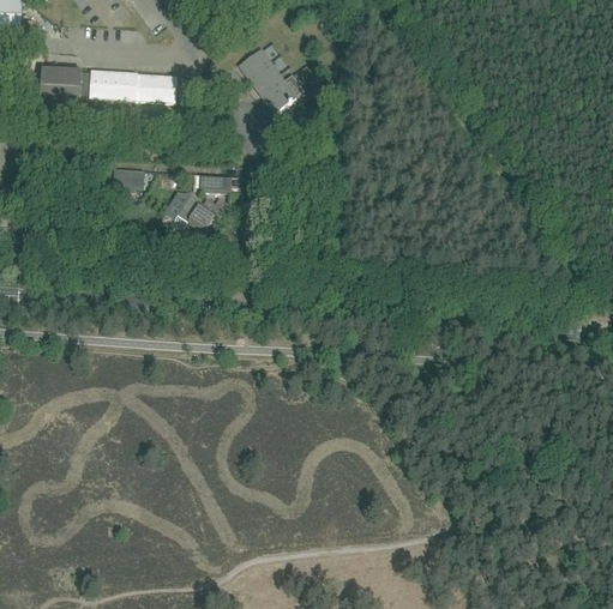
[(0,11),(20,12),(20,0),(0,0),(0,11)]
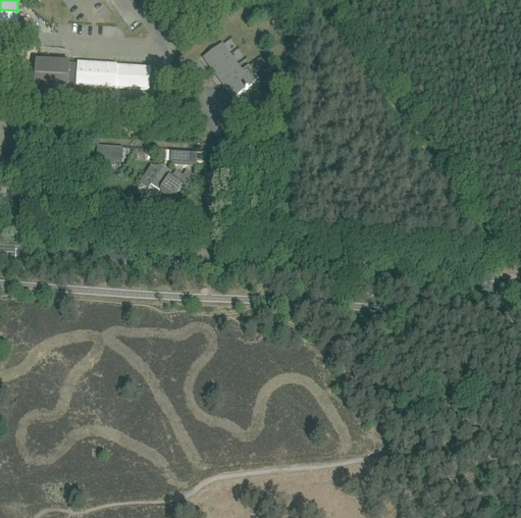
[(222,41),(203,55),(231,95),(251,81),(222,41)]
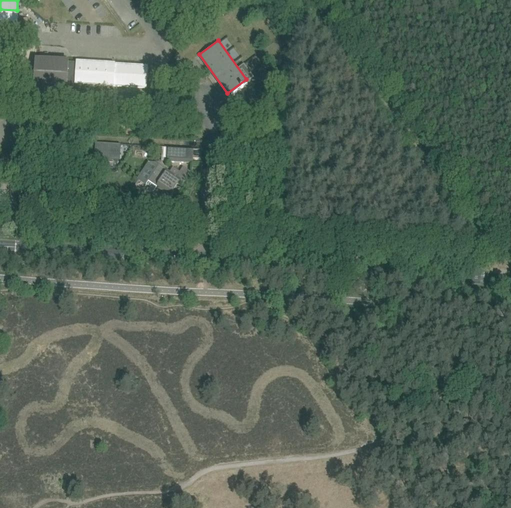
[(66,90),(67,80),(146,85),(147,63),(35,56),(33,88),(66,90)]
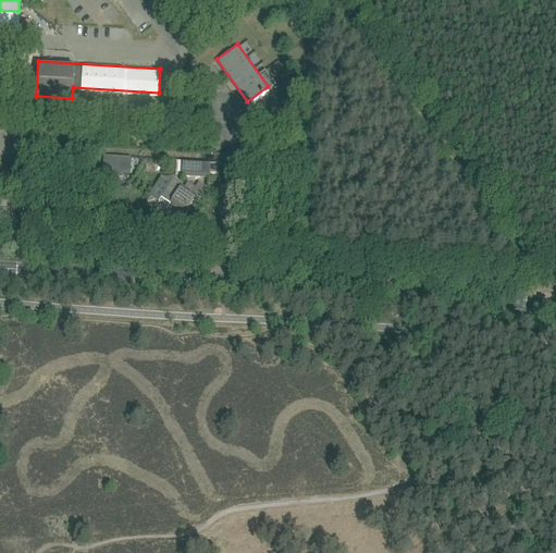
[(110,152),(103,152),(102,170),(109,170),(130,172),(131,154),(110,152)]
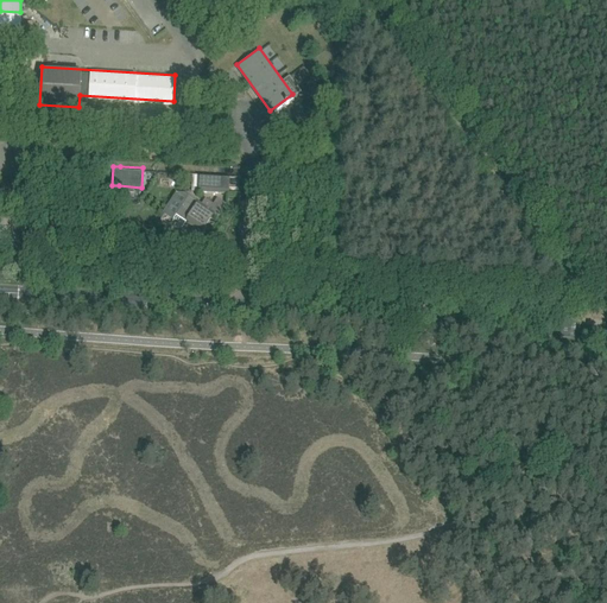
[(198,188),(228,189),(229,172),(200,170),(198,188)]
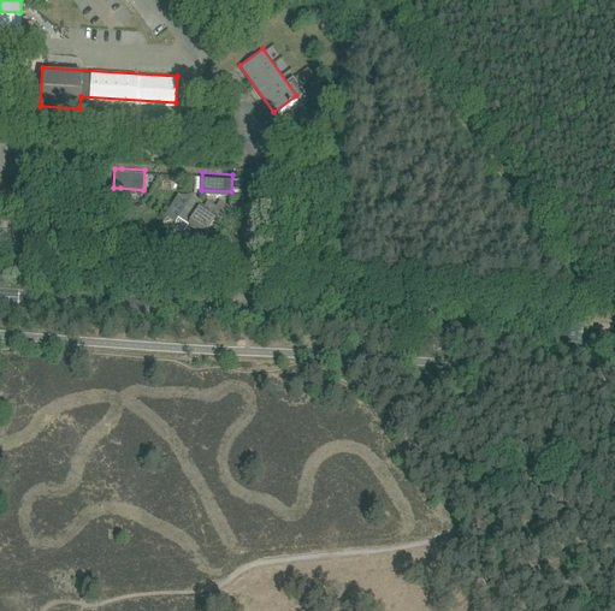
[(214,205),(212,208),(190,195),(175,218),(185,225),(188,221),(203,231),(211,223),(214,225),(223,211),(214,205)]
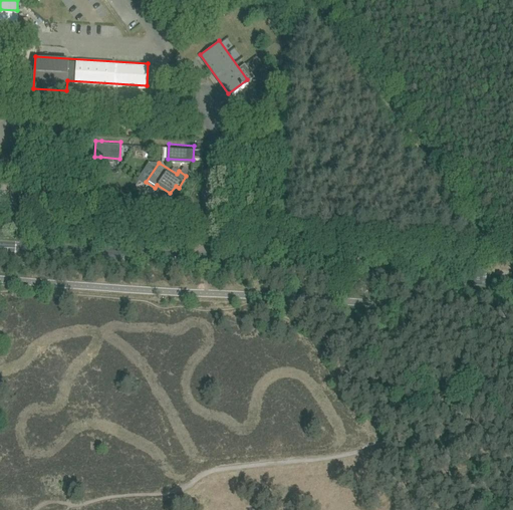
All buildings are outlined.
